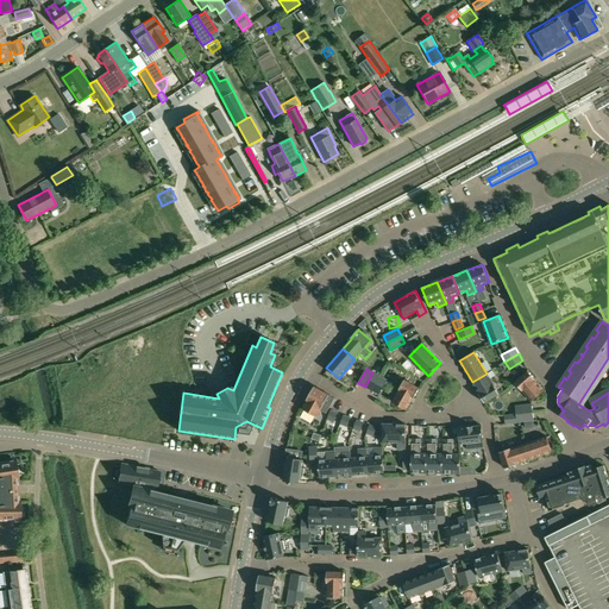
[(527,371),(515,382),(532,401),(544,390),(534,380),(535,380),(527,371)]
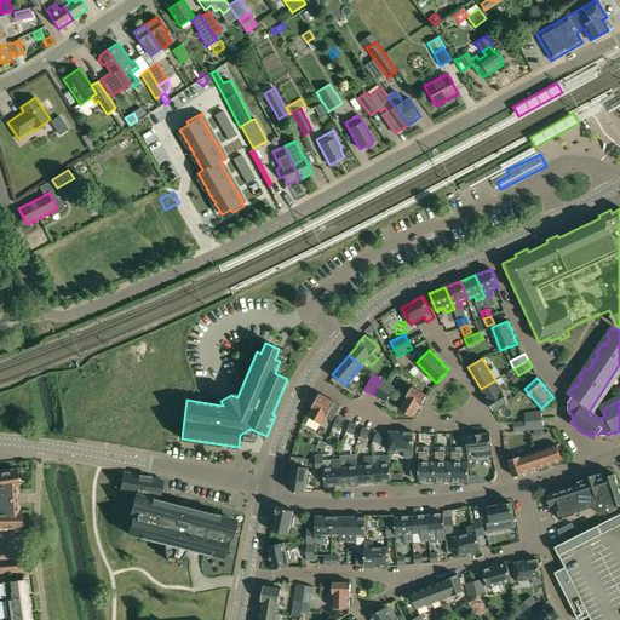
[(379,379),(372,394),(379,397),(386,384),(379,379)]
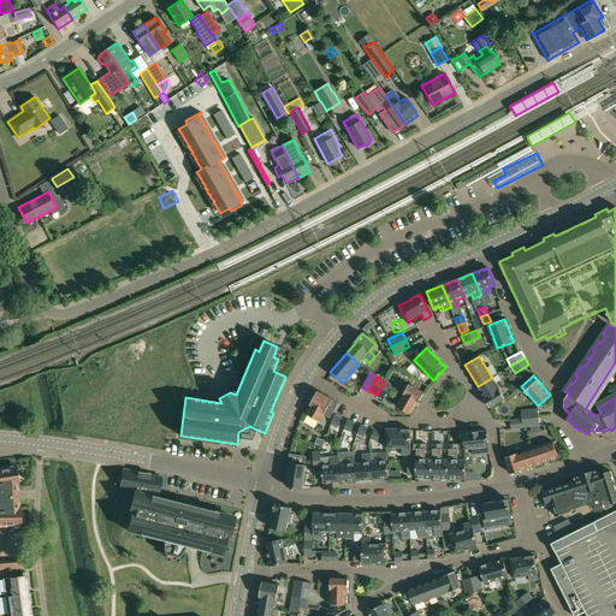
[(492,378),(478,386),(485,398),(490,408),(505,398),(492,378)]
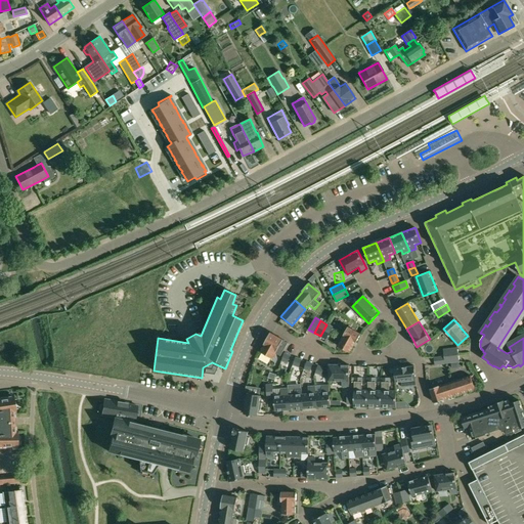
[(326,324),(320,336),(326,340),(333,328),(326,324)]
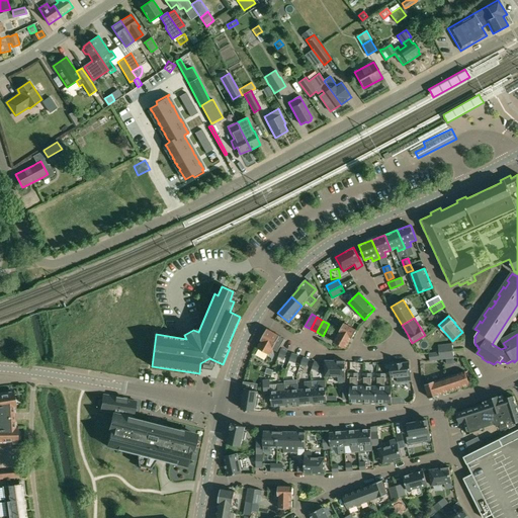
[(344,323),(334,342),(346,349),(351,338),(352,339),(357,330),(344,323)]
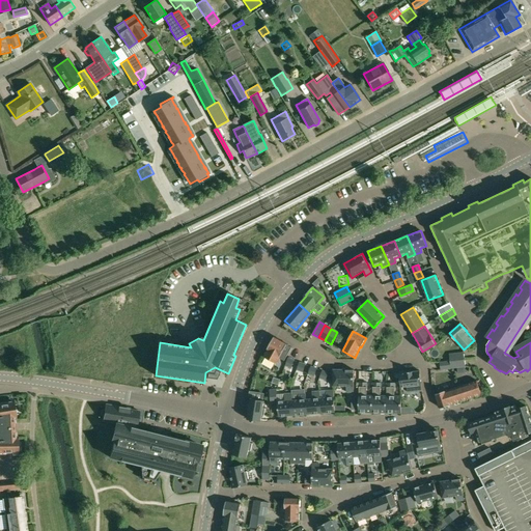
[(268,350),(263,357),(277,364),(280,358),(284,361),(291,347),(287,344),(277,338),(276,338),(274,337),(268,348),(268,350)]
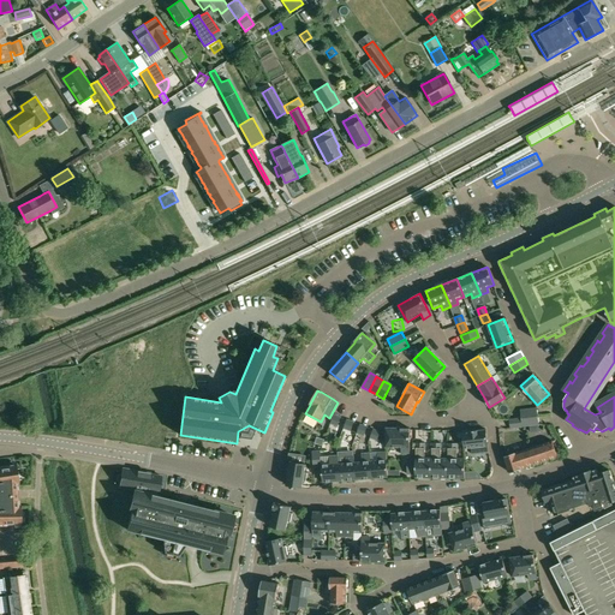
[(537,408),(520,411),(521,419),(538,417),(537,408)]
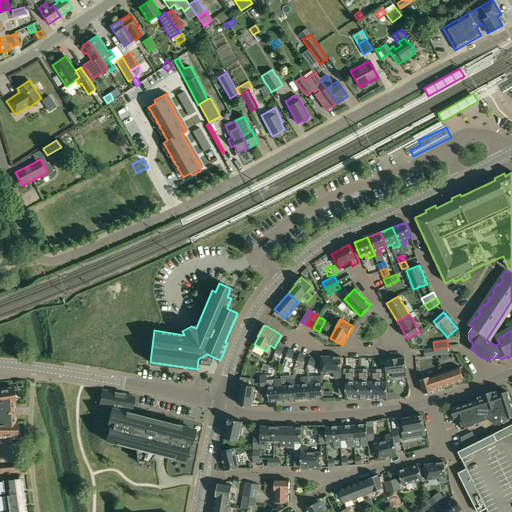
[(278,345),(275,353),(281,355),(283,347),(278,345)]
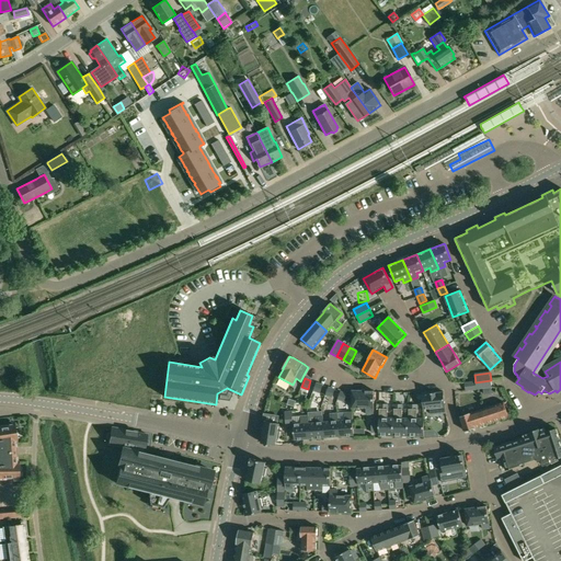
[(491,380),(476,382),(477,389),(492,387),(491,380)]
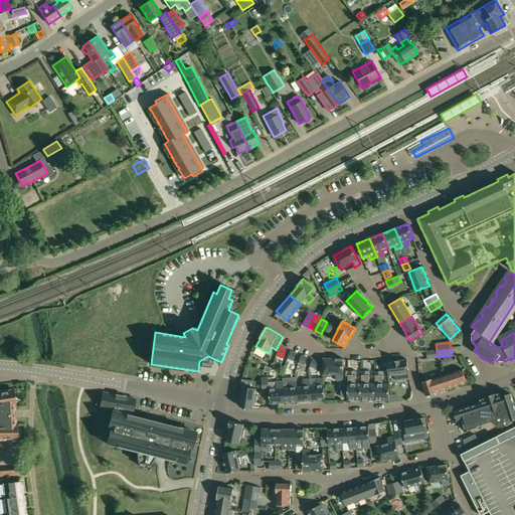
[(323,362),(323,374),(336,374),(336,379),(343,379),(343,360),(343,359),(323,358),(323,362)]
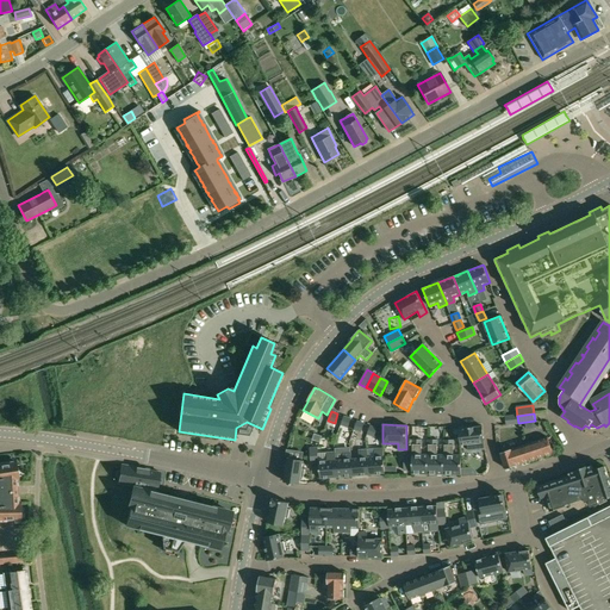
[(466,427),(458,427),(460,446),(467,444),(468,450),(485,449),(481,425),(467,428),(467,425),(466,427)]
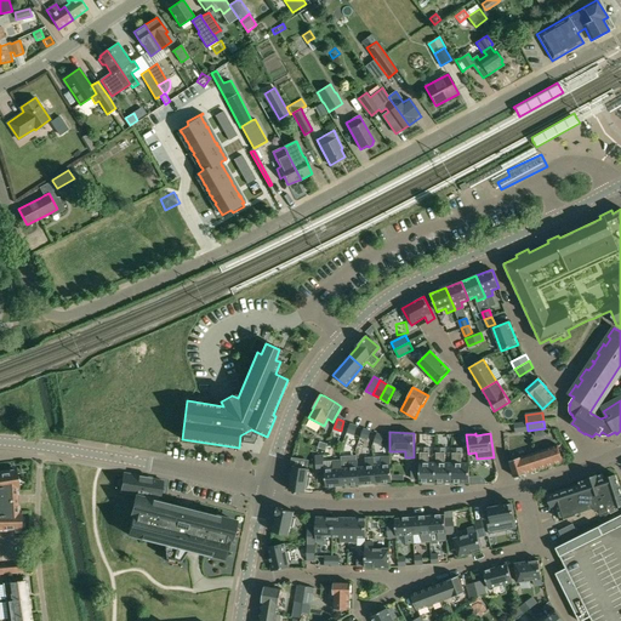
[(558,445),(534,453),(539,469),(563,461),(558,445)]
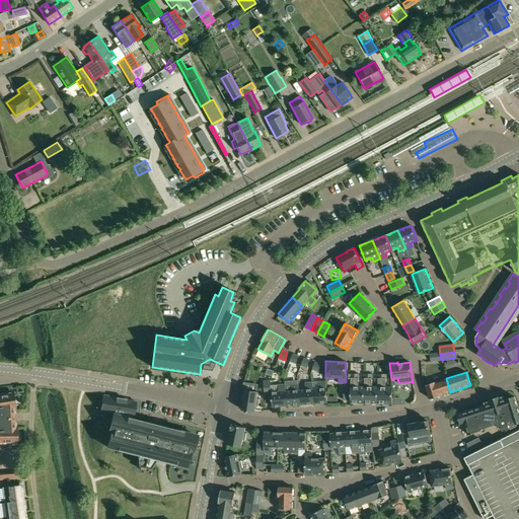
[(352,378),(352,403),(364,403),(365,387),(360,387),(360,378),(360,374),(352,374),(352,378)]
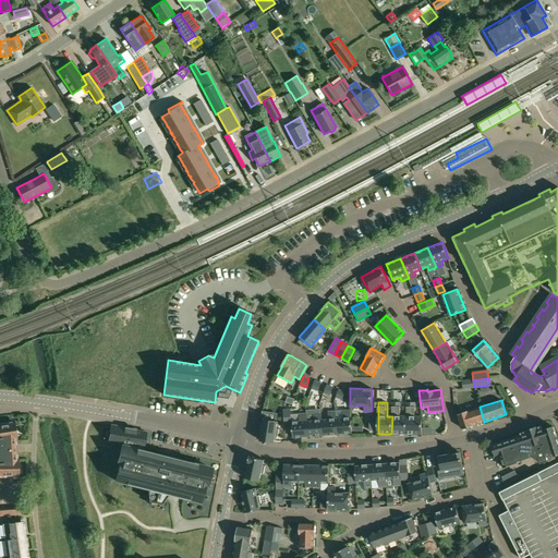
[(392,416),(391,434),(407,434),(407,416),(401,416),(401,407),(401,402),(393,402),(393,407),(392,416)]
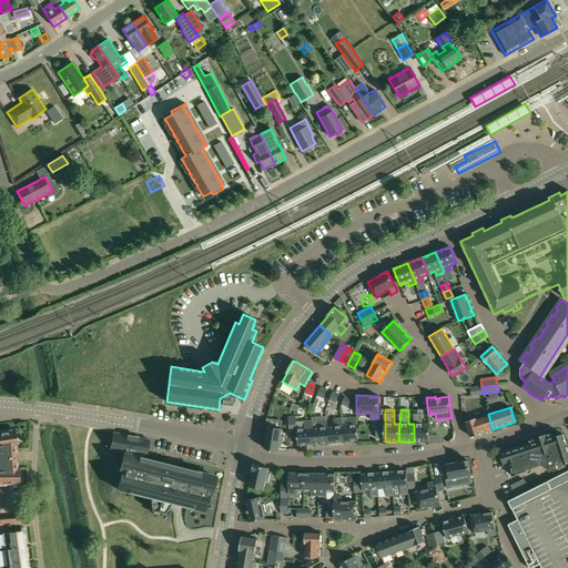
[(414,424),(414,442),(429,442),(429,424),(422,424),(422,414),(422,409),(415,409),(415,414),(415,424),(414,424)]
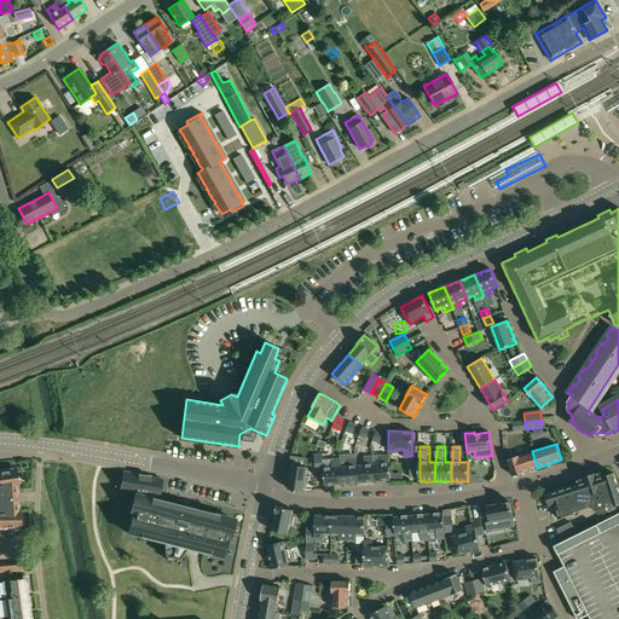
[(532,451),(508,460),(513,476),(524,473),(524,472),(537,468),(532,451)]
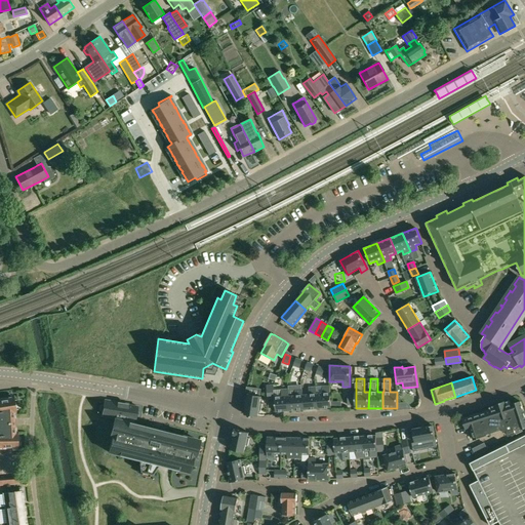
[(317,394),(316,394),(317,409),(331,408),(329,387),(322,387),(323,393),(317,394)]
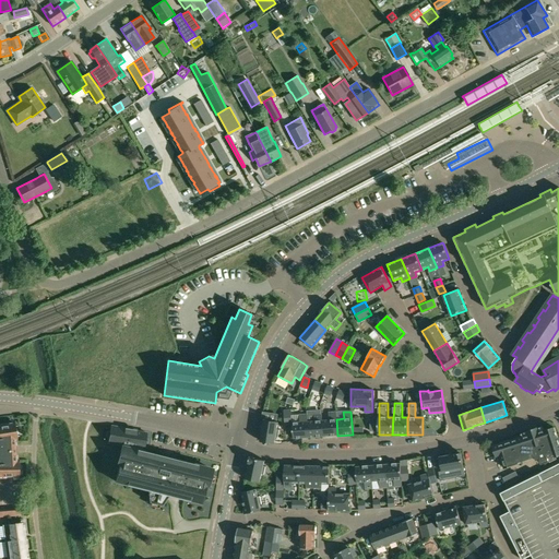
[(322,420),(323,437),(337,436),(336,419),(337,419),(336,413),(329,413),(329,419),(322,420)]
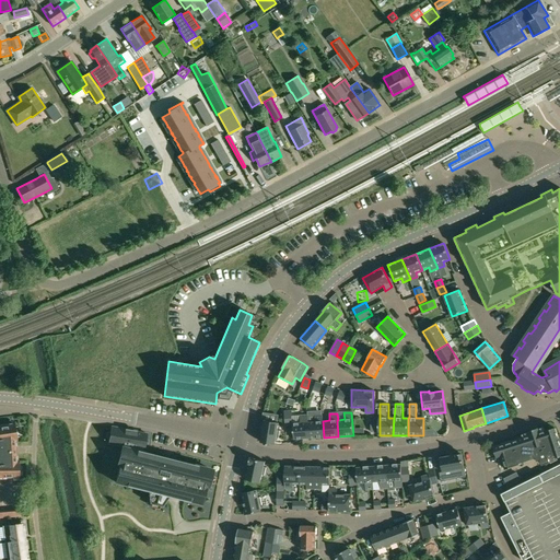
[(308,422),(307,422),(308,439),(324,438),(323,421),(323,415),(314,415),(315,422),(308,422)]
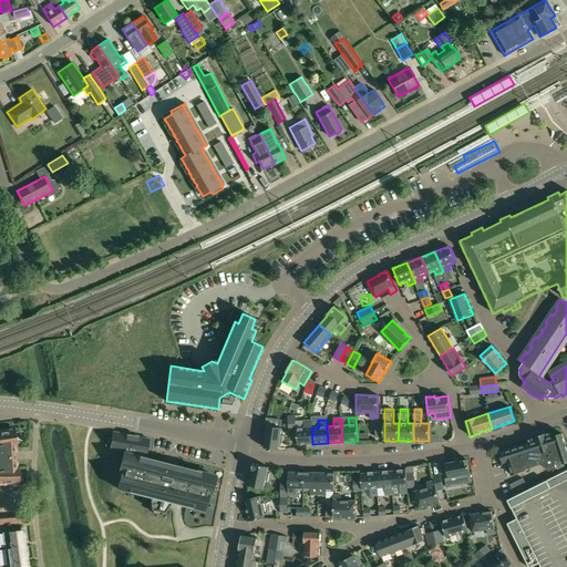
[(305,429),(296,429),(298,445),(312,444),(311,428),(312,428),(311,421),(303,421),(305,429)]
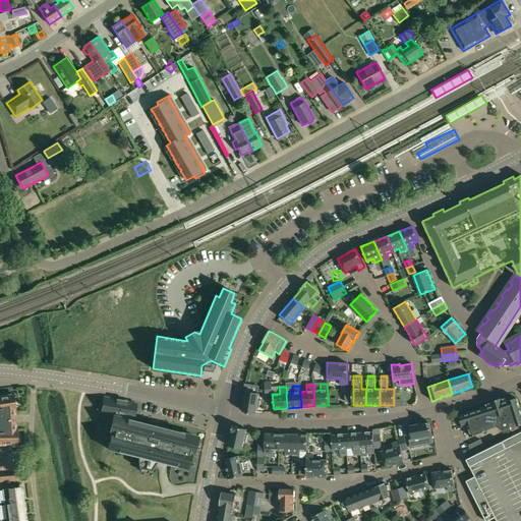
[(245,391),(242,411),(256,413),(257,408),(259,408),(261,401),(258,401),(259,394),(245,391)]
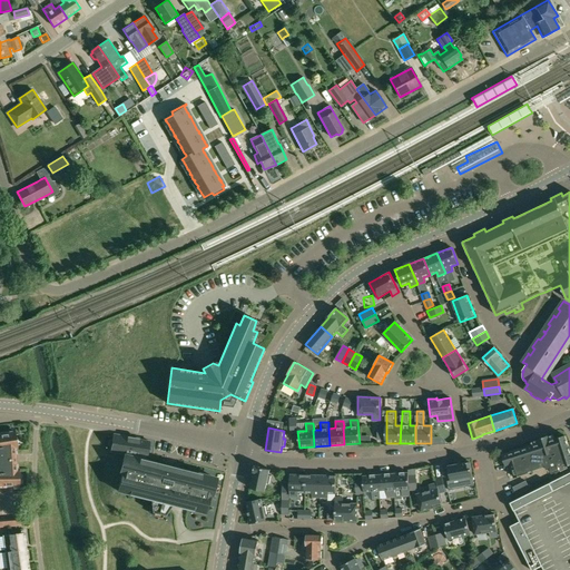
[(15,432),(0,433),(0,485),(19,487),(19,471),(17,471),(17,459),(15,448),(17,446),(15,432)]
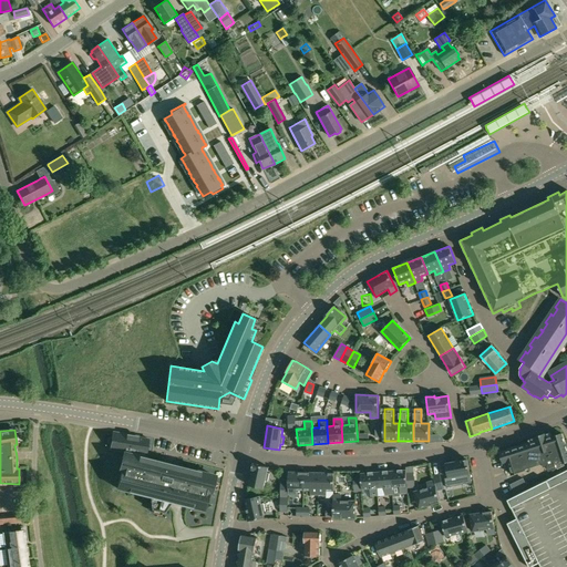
[(504,452),(501,454),(503,461),(504,463),(507,462),(508,462),(513,473),(512,474),(512,475),(526,470),(525,465),(531,464),(542,460),(545,459),(547,465),(549,471),(552,470),(555,468),(557,468),(557,470),(563,467),(562,464),(566,461),(566,445),(563,433),(553,436),(546,439),(545,434),(535,437),(536,442),(531,444),(518,447),(517,446),(513,447),(513,450),(504,452)]
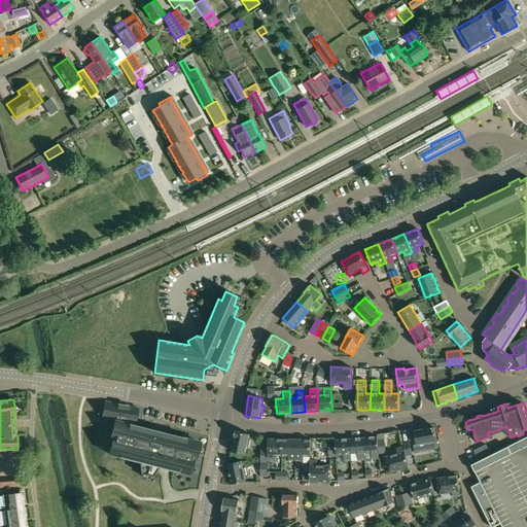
[(100,407),(100,411),(107,415),(106,417),(119,419),(118,421),(117,420),(116,423),(114,423),(112,428),(115,429),(108,454),(140,462),(141,473),(143,473),(142,477),(150,479),(151,476),(153,477),(160,466),(190,475),(196,454),(196,455),(202,454),(203,448),(195,443),(196,441),(164,432),(165,429),(164,429),(164,430),(153,428),(154,426),(153,426),(152,429),(134,424),(135,421),(137,422),(137,418),(139,418),(140,413),(138,413),(138,409),(108,403),(108,406),(100,407)]
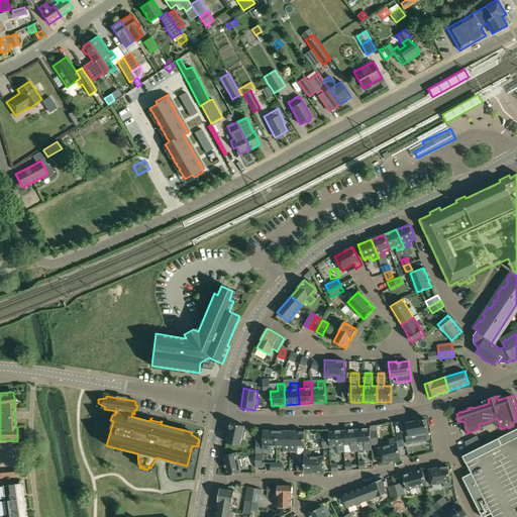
[(408,435),(405,436),(407,444),(430,440),(426,420),(425,420),(424,419),(406,422),(408,435)]
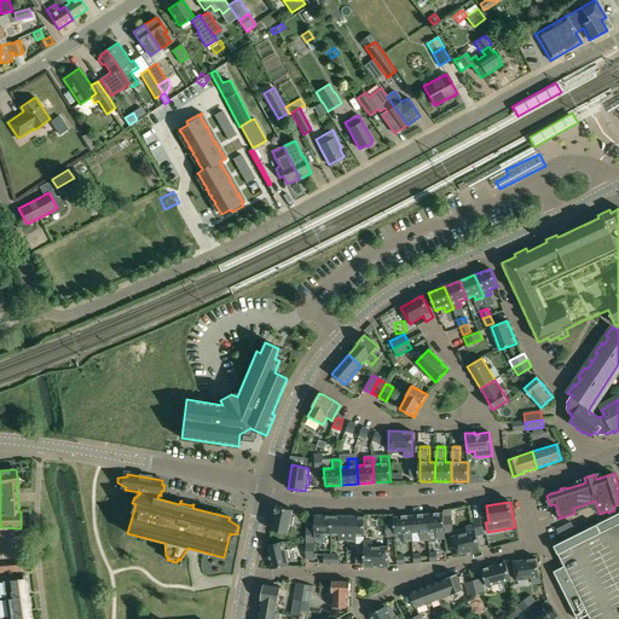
[(276,508),(272,530),(288,533),(290,525),(293,526),(294,518),(291,516),(293,510),(278,507),(278,509),(276,508)]
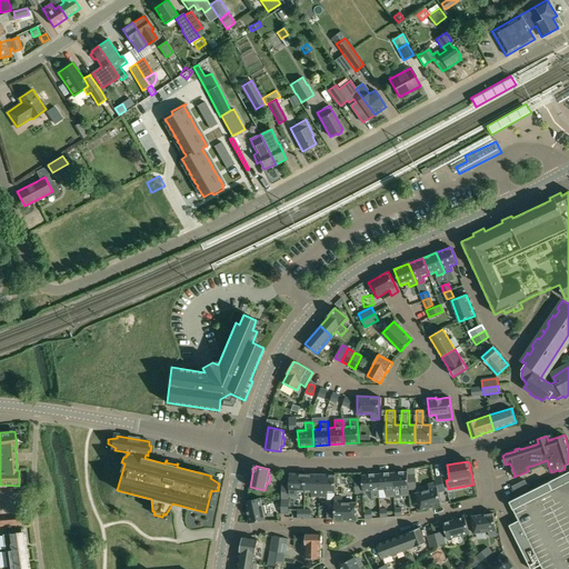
[(407,471),(392,472),(393,489),(400,489),(401,496),(409,495),(409,489),(408,475),(407,471)]
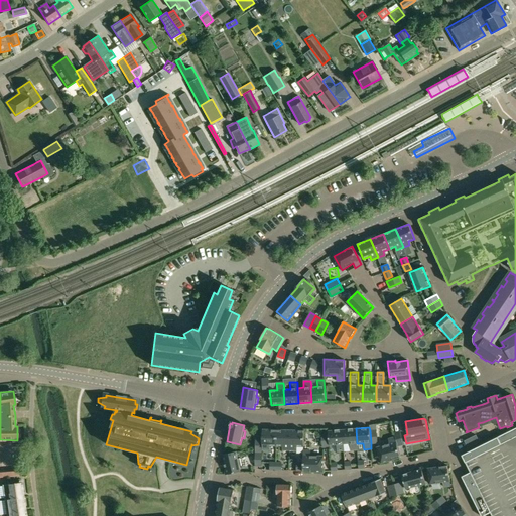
[(471,472),(462,477),(481,515),(483,515),(491,513),(492,515),(514,515),(515,515),(515,427),(470,452),(462,455),(471,472)]
